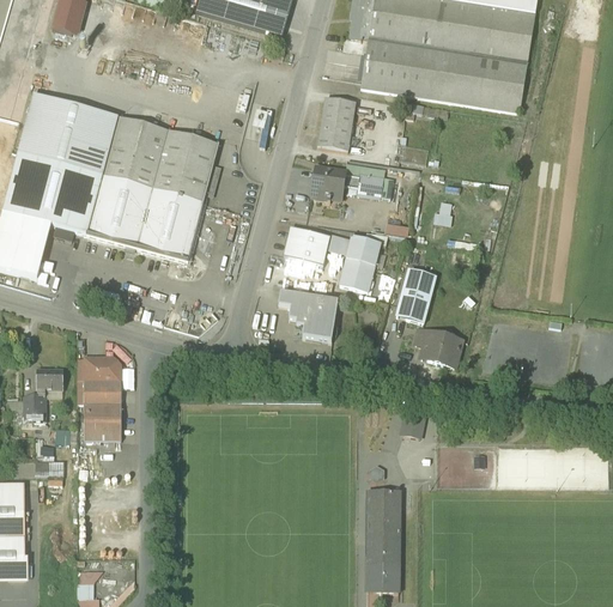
[(85,4),(73,0),(56,0),(49,28),(76,35),(85,4)]
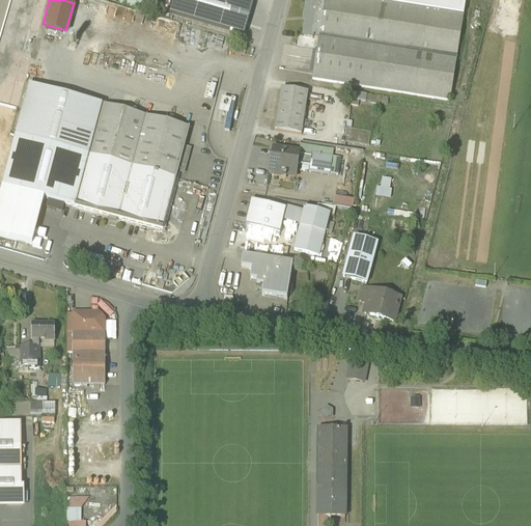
[(156,8),(158,0),(124,0),(156,8)]
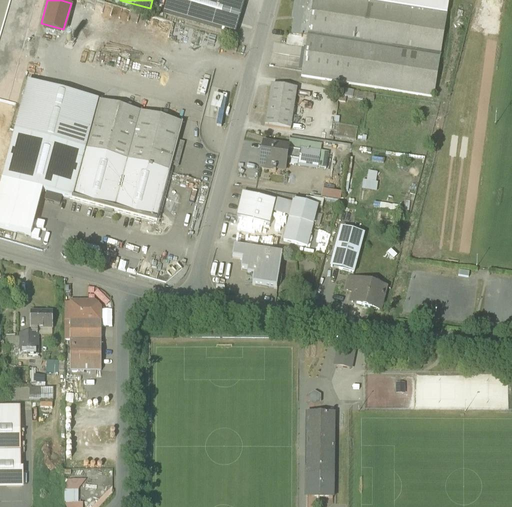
[(166,0),(164,8),(236,29),(244,0),(166,0)]
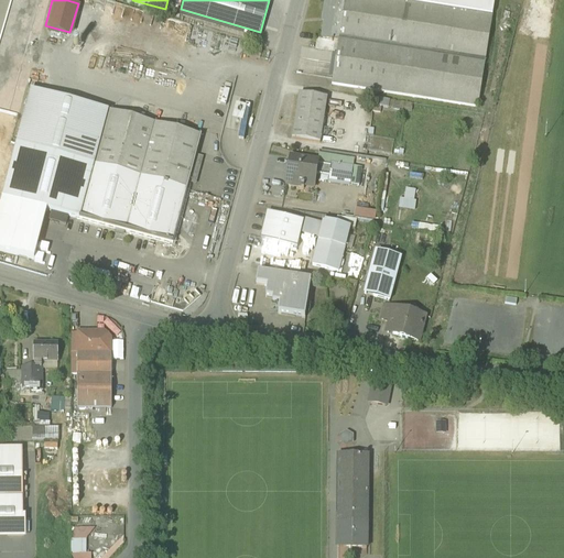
[(323,0),(322,12),(325,12),(324,17),(323,17),(321,33),(338,36),(343,0),(323,0)]
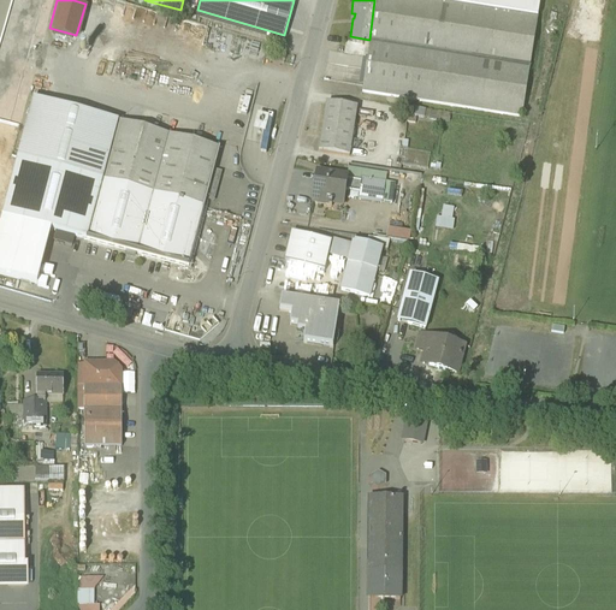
[(537,12),(460,0),(374,0),(369,40),(362,87),(521,112),(537,12)]
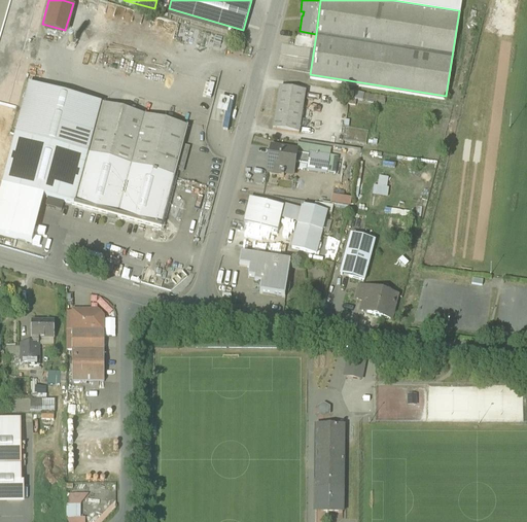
[(393,0),(459,10),(460,0),(393,0)]
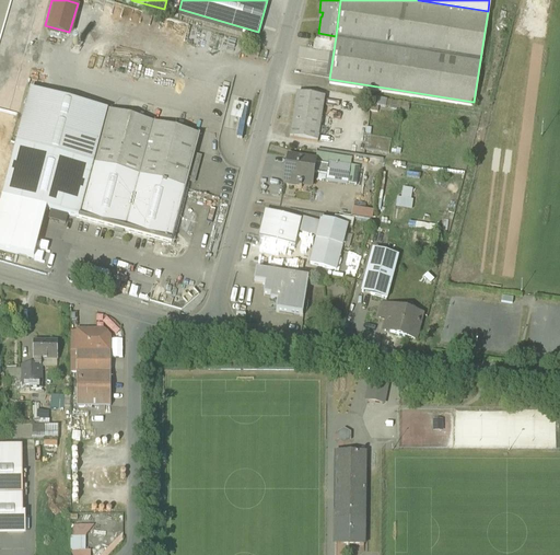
[(107,106),(31,87),(16,140),(93,160),(107,106)]
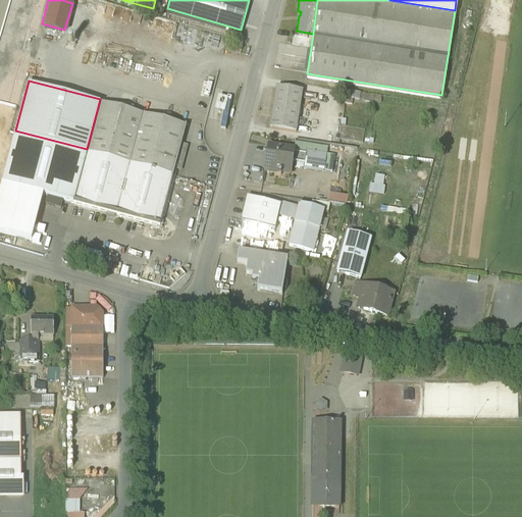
[(302,87),(276,83),(270,123),(296,127),(302,87)]
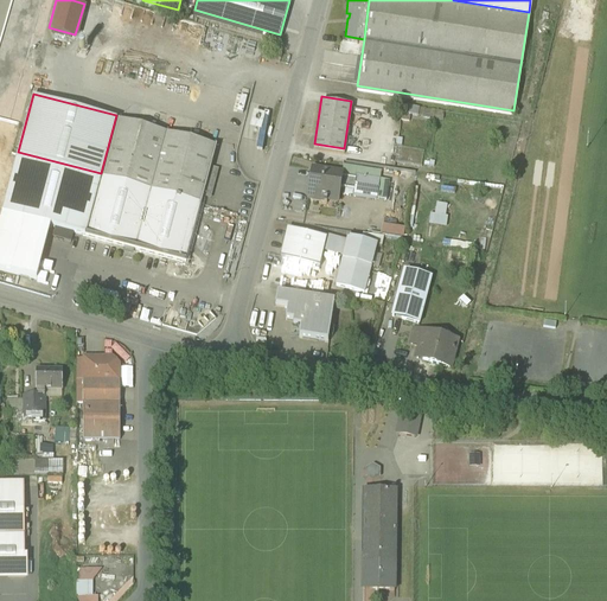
[(216,142),(116,115),(101,173),(200,200),(216,142)]
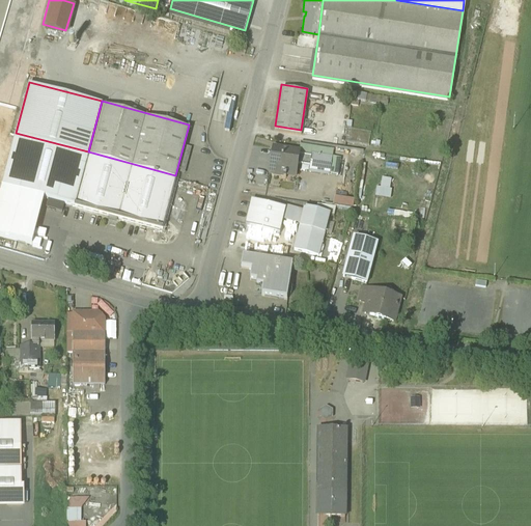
[(351,137),(371,139),(371,126),(351,125),(351,137)]
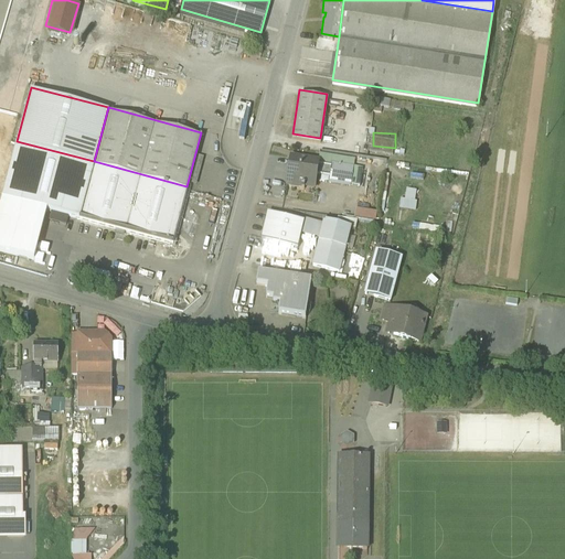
[(94,161),(17,141),(2,195),(80,215),(94,161)]
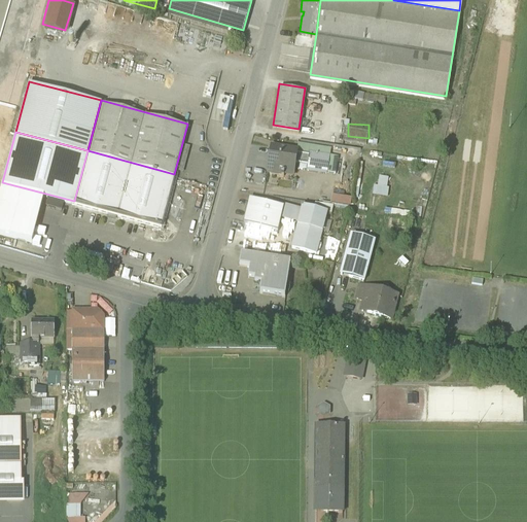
[(296,146),(296,149),(309,151),(309,148),(329,151),(330,144),(297,139),(296,146)]
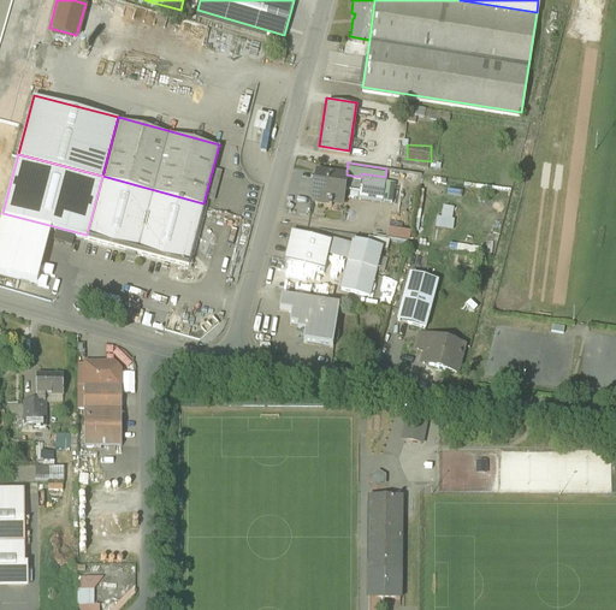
[(347,171),(317,166),(312,196),(329,200),(329,202),(331,202),(332,200),(342,201),(344,185),(359,188),(361,177),(347,175),(347,171)]
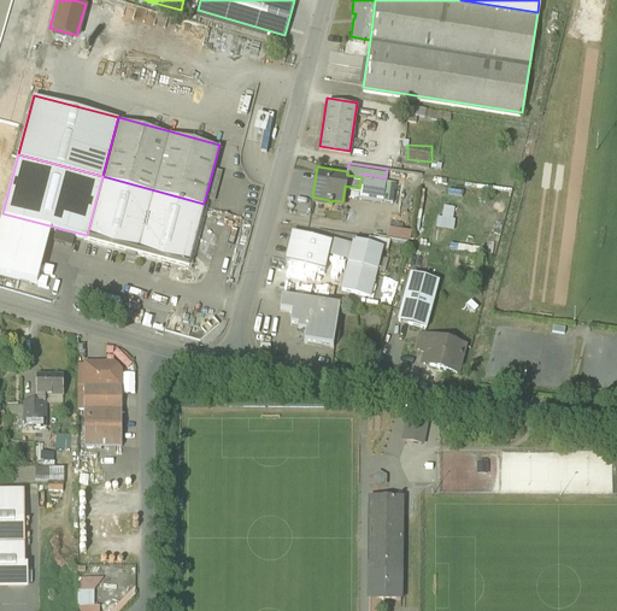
[(386,177),(362,174),(362,177),(359,188),(359,193),(383,197),(386,177)]
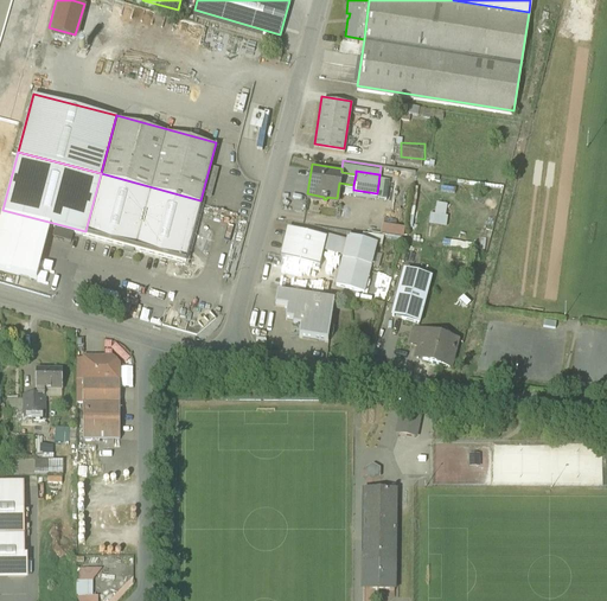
[(200,200),(101,173),(85,231),(185,259),(200,200)]
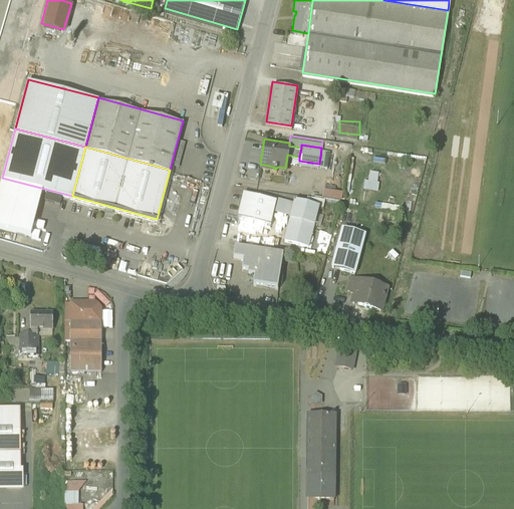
[(329,149),(321,148),(319,164),(327,165),(329,149)]
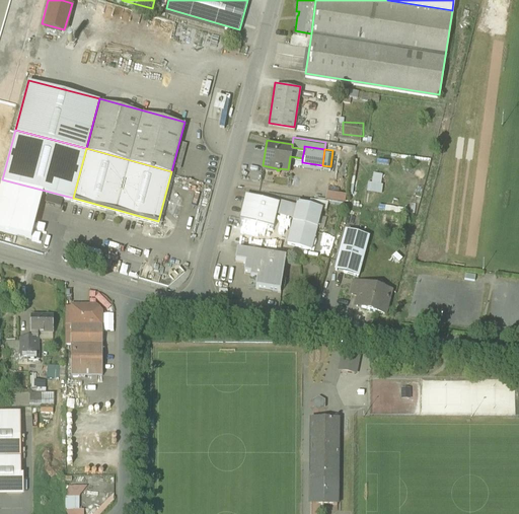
[(382,171),(374,169),(373,179),(380,180),(382,171)]
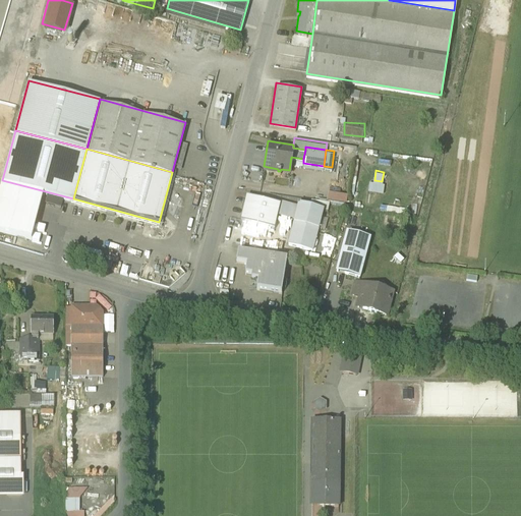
[(374,180),(369,179),(368,187),(383,189),(385,182),(382,181),(374,180)]
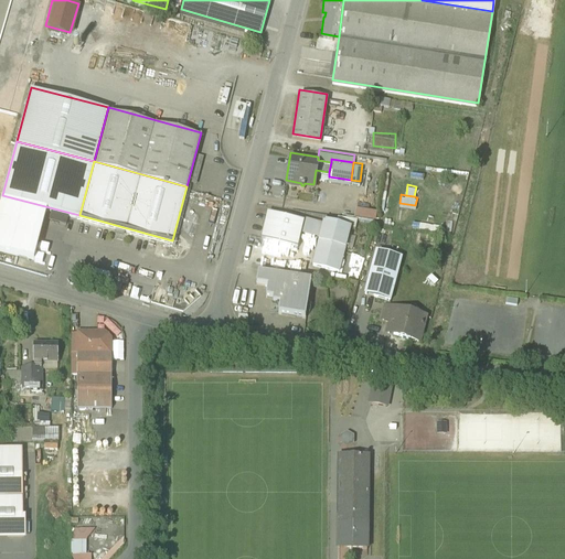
[(368,207),(356,205),(355,213),(374,216),(376,208),(368,207)]
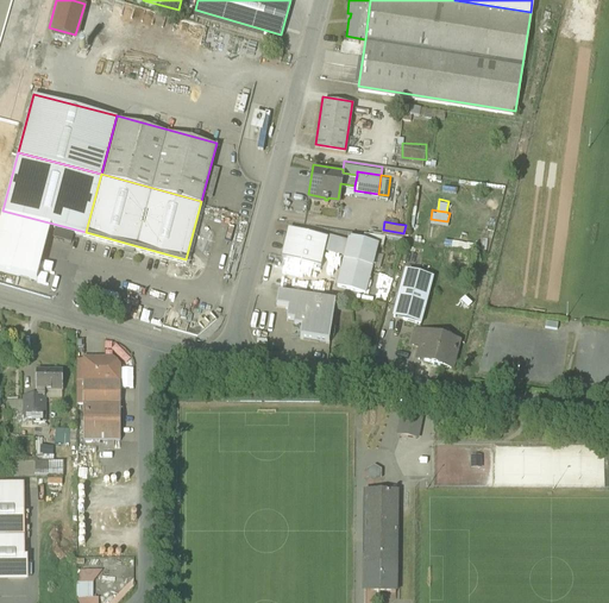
[(327,234),(288,225),(281,253),(320,263),(325,244),(327,234)]
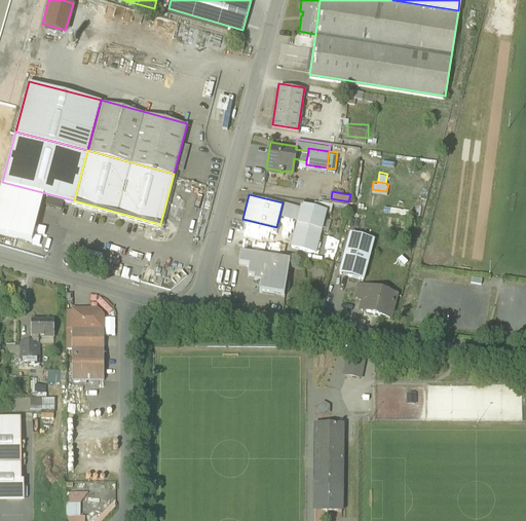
[(332,201),(314,198),(312,206),(327,209),(327,210),(330,210),(332,201)]
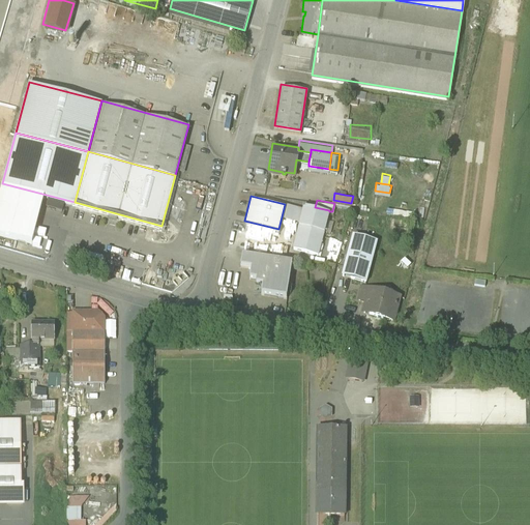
[(394,210),(419,214),(420,205),(396,201),(394,210)]
